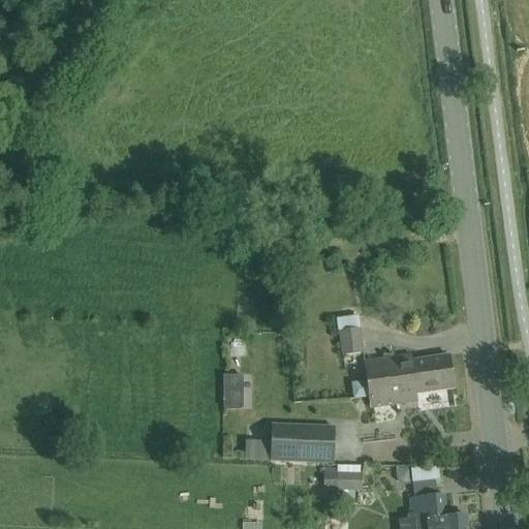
[(343,328),(364,324),(362,314),(341,317),(343,328)]
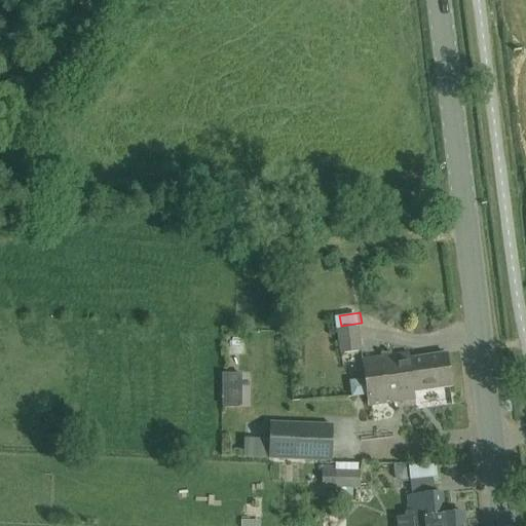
[(359,327),(358,327),(339,330),(337,330),(341,354),(363,350),(359,327)]
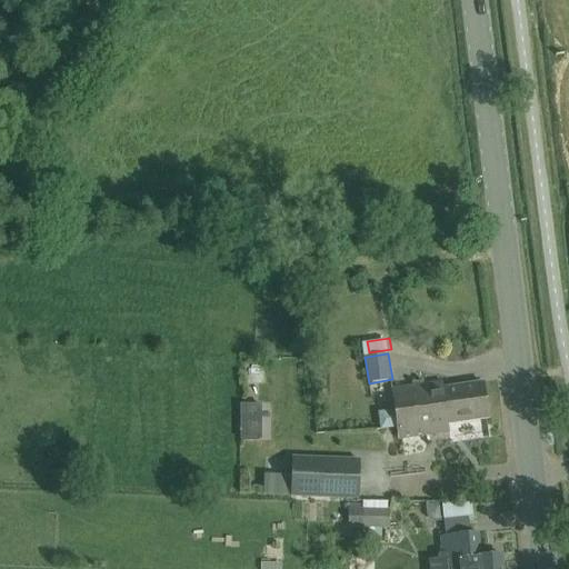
[(483,382),(443,388),(443,382),(392,389),(399,439),(450,431),(449,423),(488,419),(483,382)]
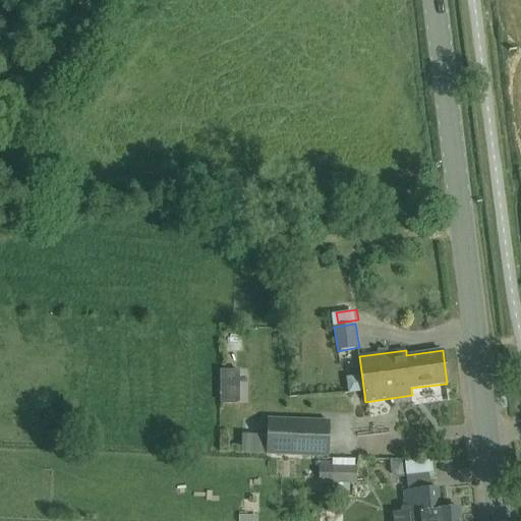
[(268,419),(267,455),(328,457),(329,421),(268,419)]
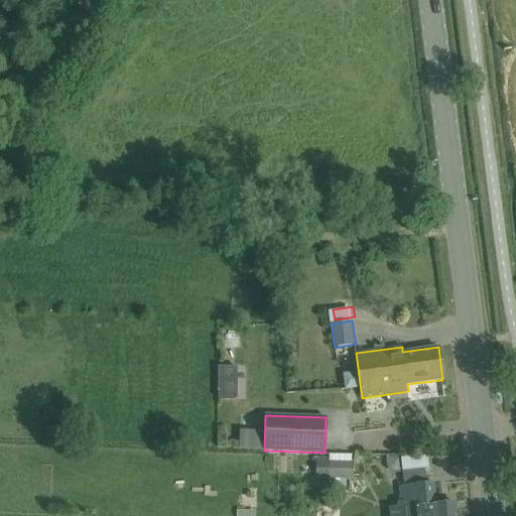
[(405,456),(406,470),(431,468),(430,454),(405,456)]
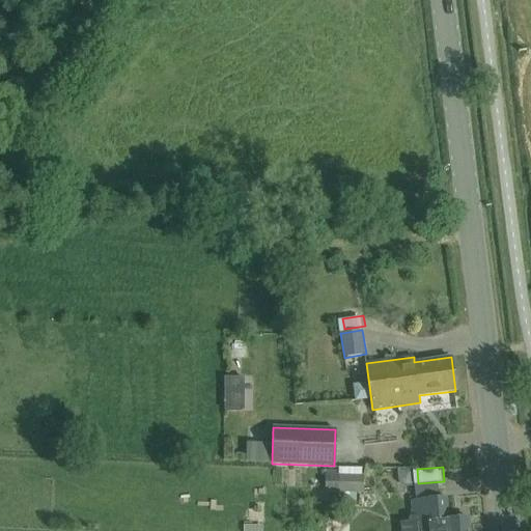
[(411,470),(399,471),(400,481),(404,485),(412,484),(411,470)]
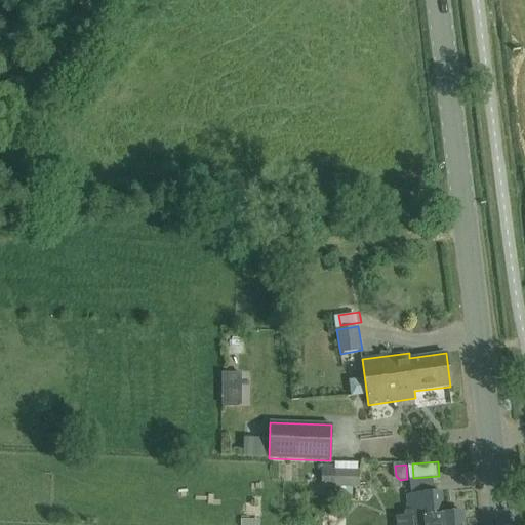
[(360,470),(335,470),(334,470),(334,467),(322,467),(321,487),(360,487),(360,470)]
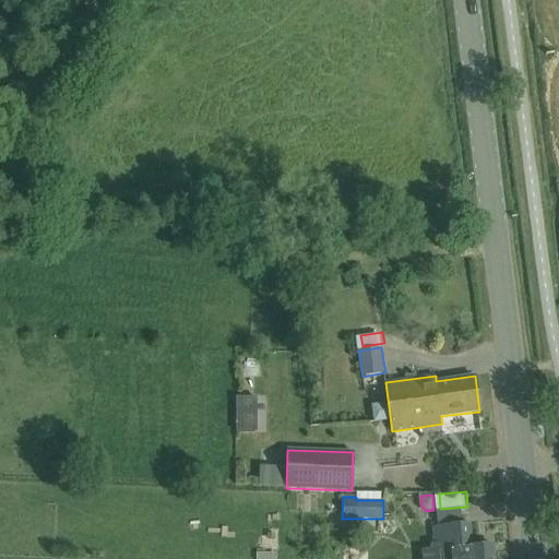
[(494,558),(492,545),(473,547),(470,523),(438,527),(433,528),(436,546),(423,548),(424,558),(494,558)]
